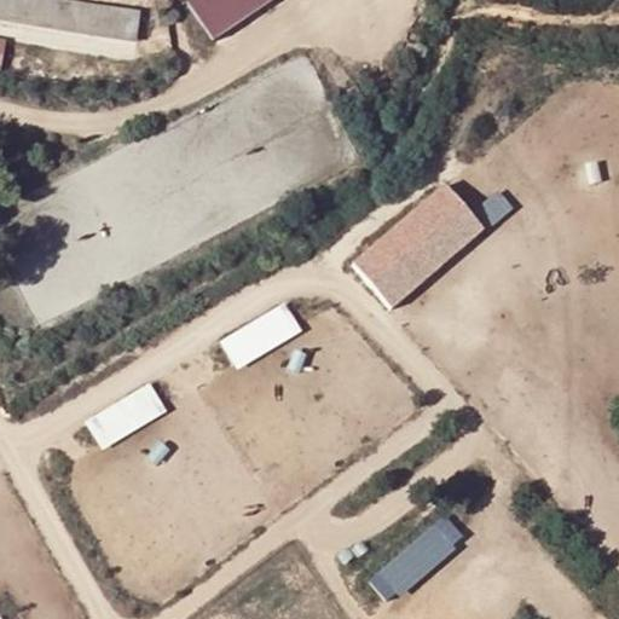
[(138,11),(64,0),(0,0),(0,22),(133,44),(138,11)]
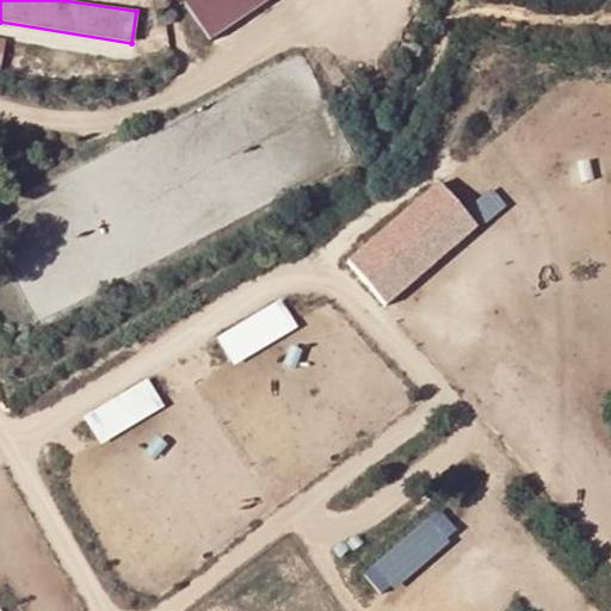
[(185,0),(211,38),(267,0),(185,0)]
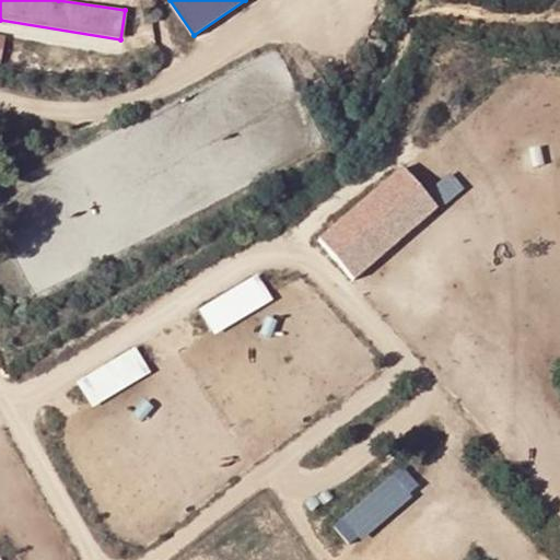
[(356,280),(441,207),(404,164),(318,237),(356,280)]
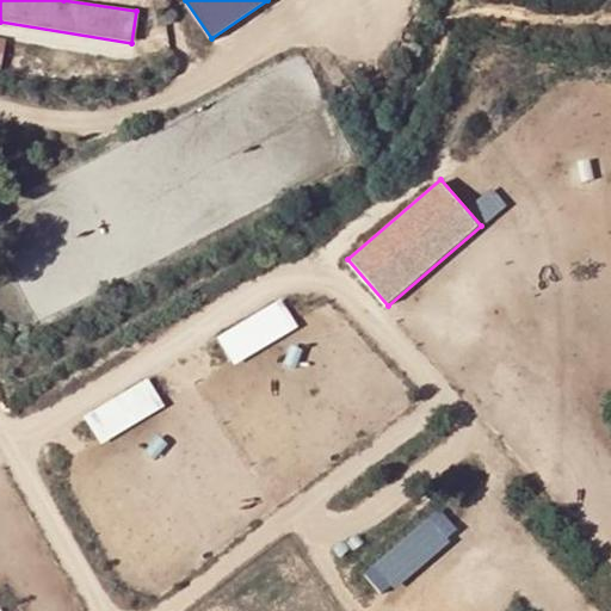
[(282,297),(218,335),(236,364),(300,326),(282,297)]
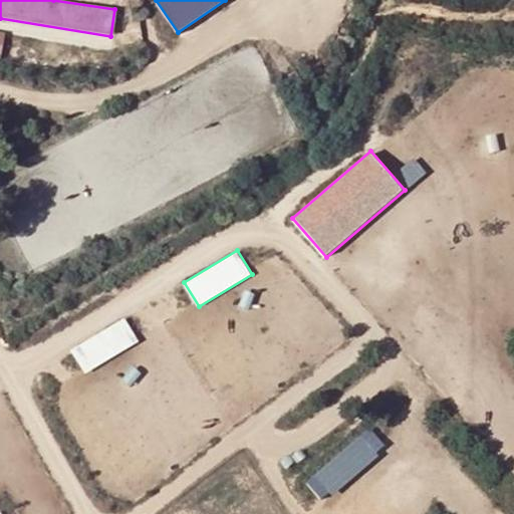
[(85,372),(141,341),(126,316),(71,347),(85,372)]
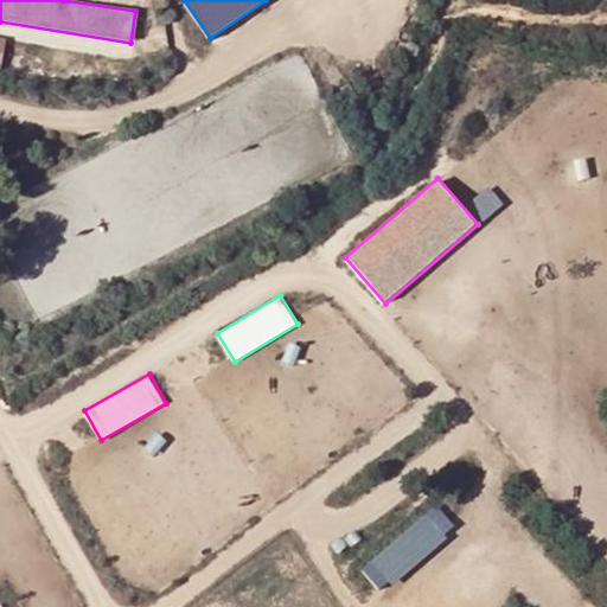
[(362,568),(382,592),(459,528),(439,504),(362,568)]
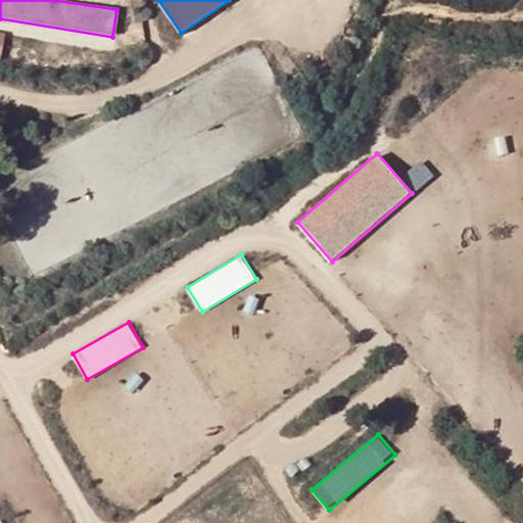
All buildings are outlined.
